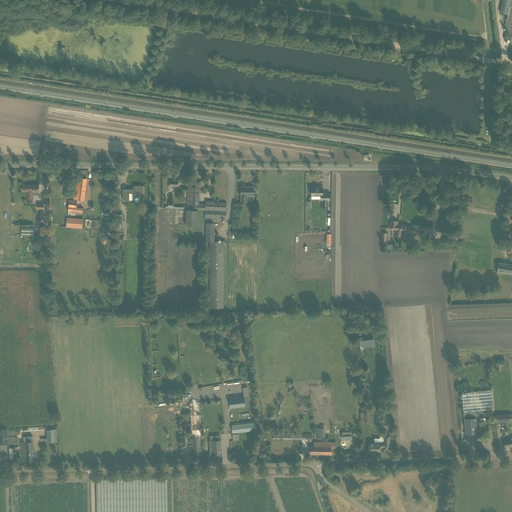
[(85,199),(87,178),(76,177),(74,198),(85,199)]
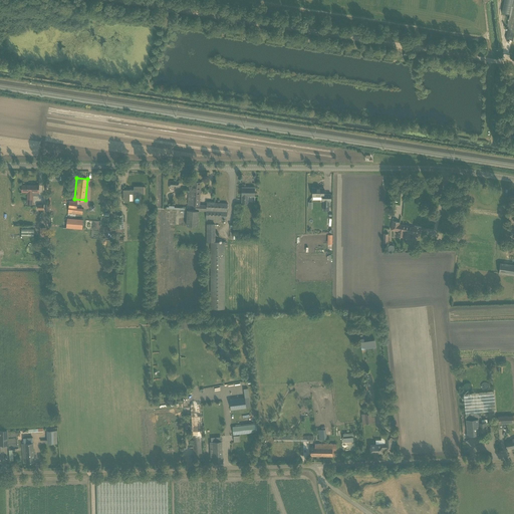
[(193,204),(193,210),(199,210),(199,211),(206,211),(207,205),(200,205),(201,182),(193,182),(193,187),(189,186),(188,204),(193,204)]
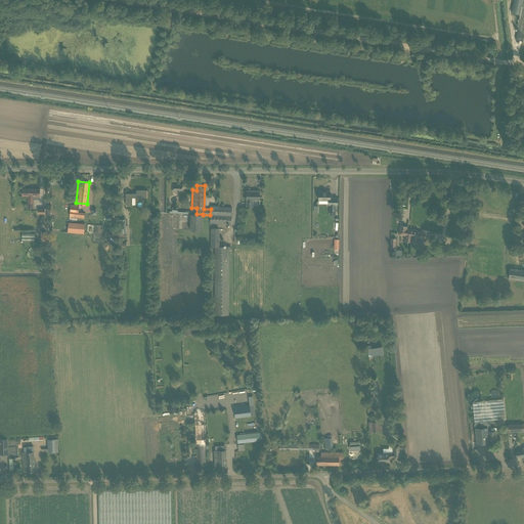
[(23,195),(28,195),(29,209),(35,209),(34,200),(40,200),(40,197),(40,189),(28,189),(23,189),(23,195)]
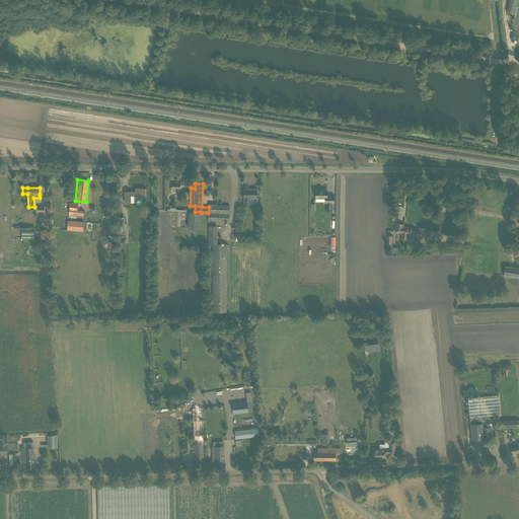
[(145,196),(145,189),(135,189),(135,192),(125,192),(125,203),(131,203),(131,196),(145,196)]
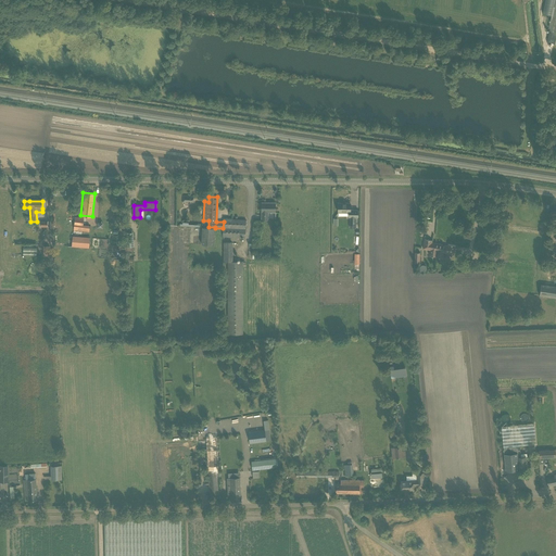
[(276,213),(276,203),(272,203),(269,203),(262,203),(261,220),(268,220),(268,212),(276,213)]
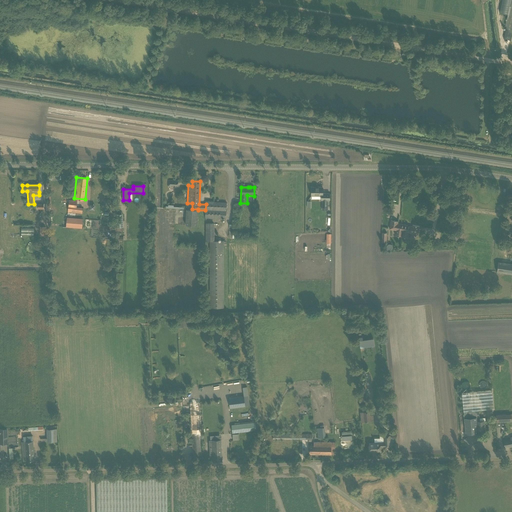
[(321,200),(322,200),(322,210),(328,210),(328,200),(330,201),(330,193),(323,193),(323,187),(311,187),(311,195),(321,195),(321,200)]
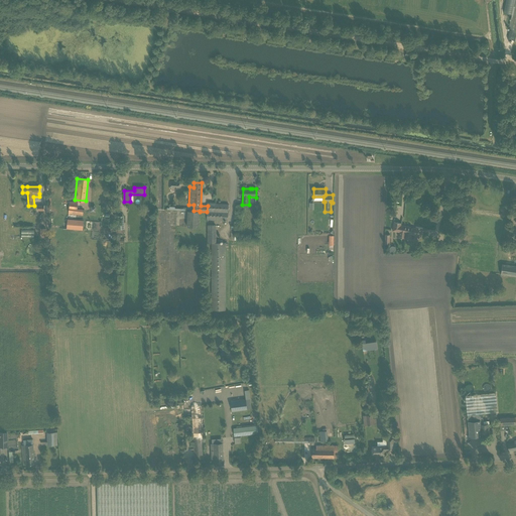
[(77,210),(78,206),(78,202),(70,202),(69,209),(77,210)]
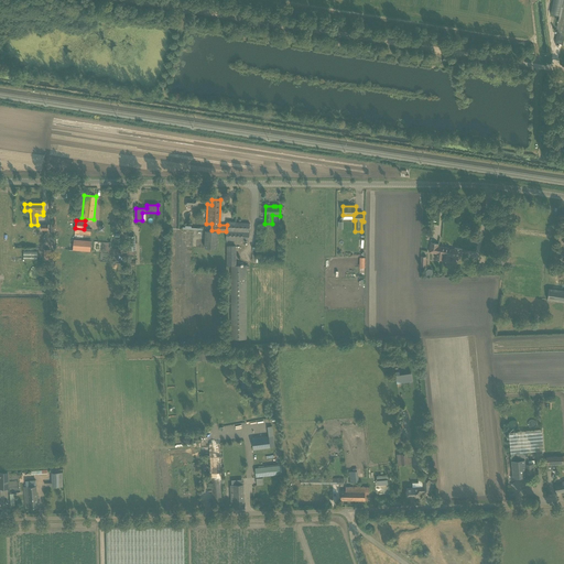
[(249,241),(250,224),(227,223),(227,225),(226,231),(226,240),(249,241)]
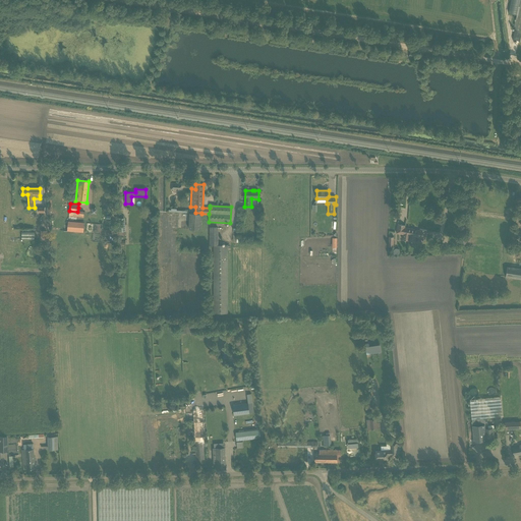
[(201,213),(195,213),(190,213),(189,229),(200,229),(201,214),(201,213)]
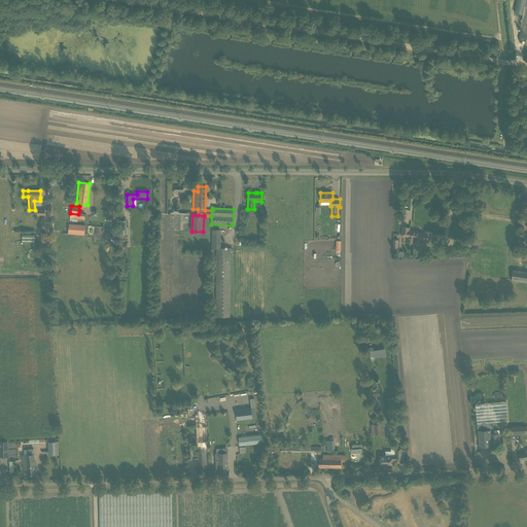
[(85,225),(69,223),(68,234),(84,235),(85,225)]
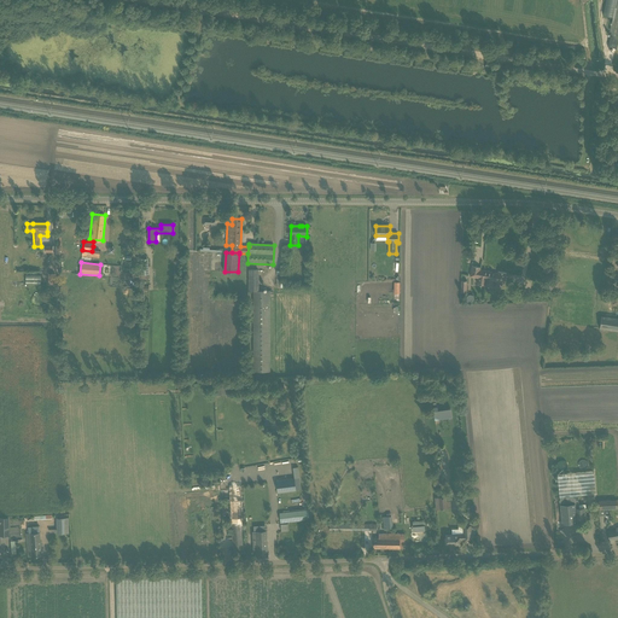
[(505,283),(506,273),(499,272),(497,273),(481,269),(481,267),(472,266),(471,275),(478,278),(477,284),(493,286),(494,280),(505,283)]
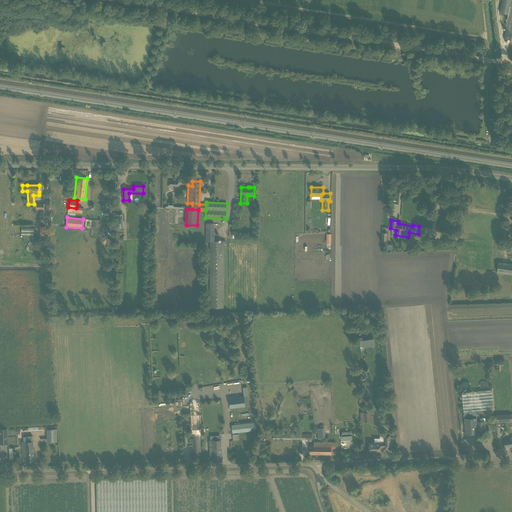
[(511,264),(498,262),(497,272),(511,274),(511,264)]
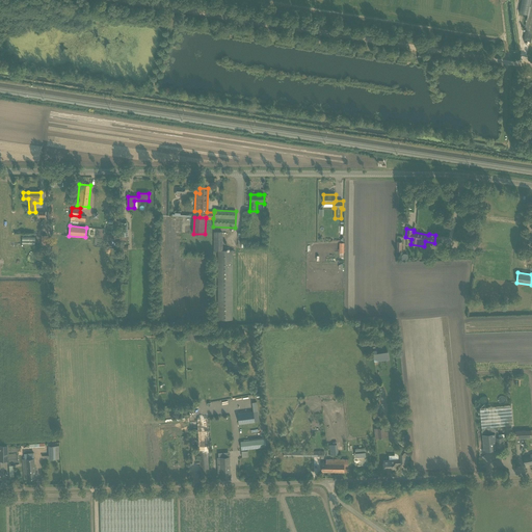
[(497,426),(512,425),(511,405),(480,408),(482,428),(497,426)]
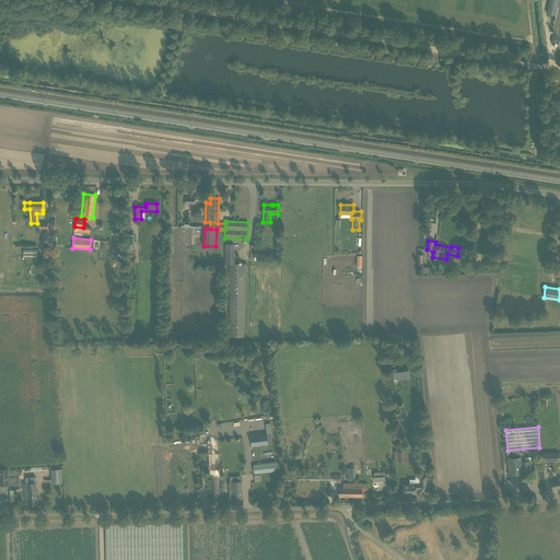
[(266,433),(251,435),(252,446),(268,444),(266,433)]
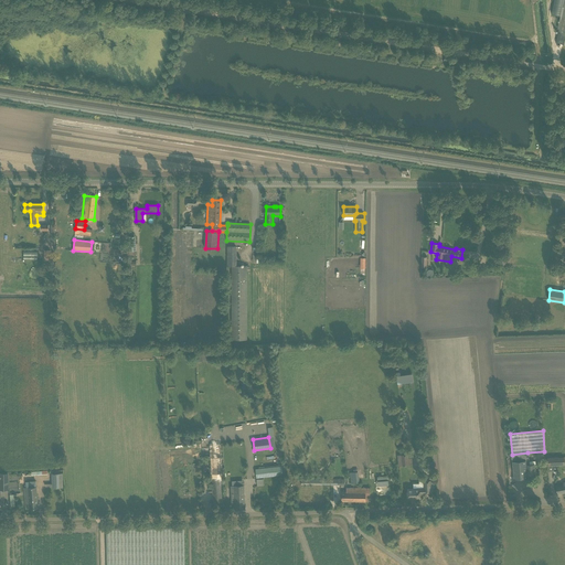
[(222,502),(221,483),(223,483),(223,478),(220,443),(210,444),(214,503),(222,502)]
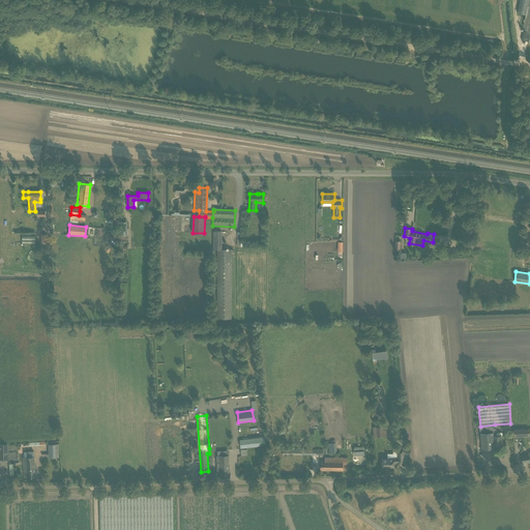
[(480,427),(481,449),(502,447),(501,435),(496,435),(496,425),(495,424),(480,427)]
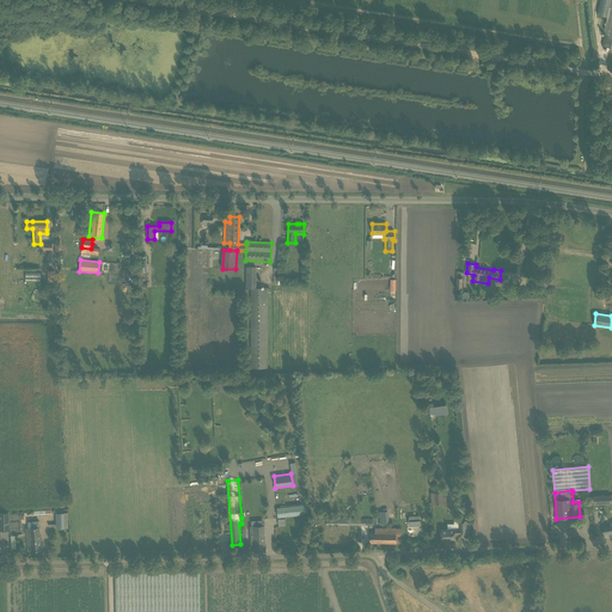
[(305,505),(276,508),(277,518),(306,514),(305,505)]
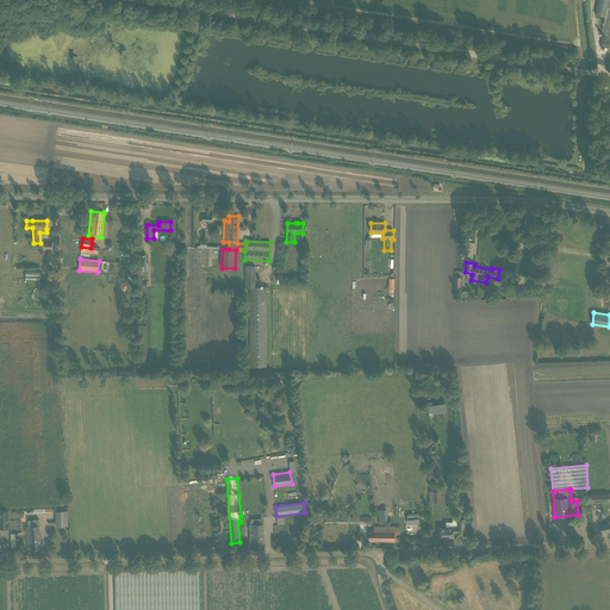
[(56,511),(56,527),(68,527),(68,511),(56,511)]
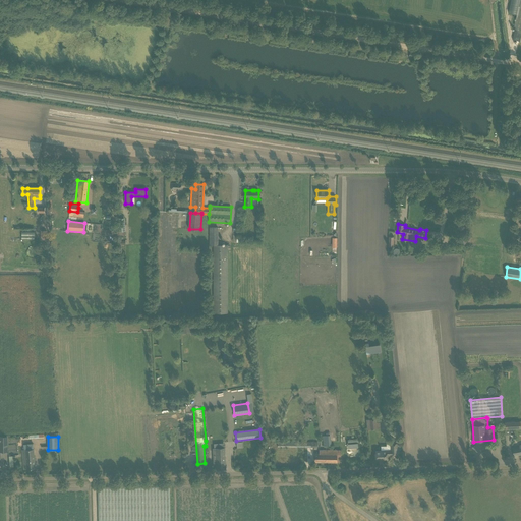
[(27,469),(36,468),(35,460),(36,460),(36,458),(35,458),(34,443),(23,444),(23,450),(21,450),(22,462),(26,462),(27,469)]
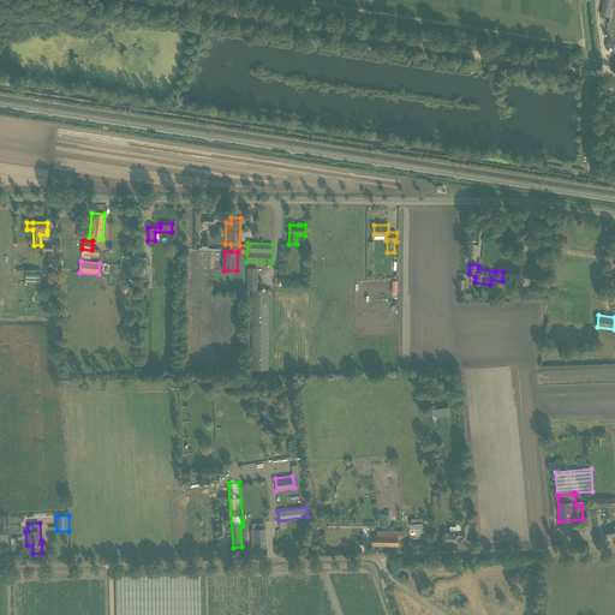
[(470,536),(470,530),(469,523),(460,523),(460,524),(455,524),(457,526),(449,526),(449,531),(443,531),(443,543),(448,543),(448,541),(457,541),(457,536),(470,536)]
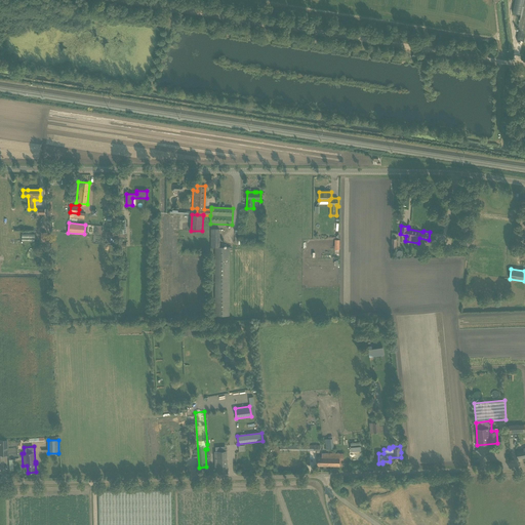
[(217,473),(228,473),(227,468),(227,451),(214,451),(215,469),(217,469),(217,473)]
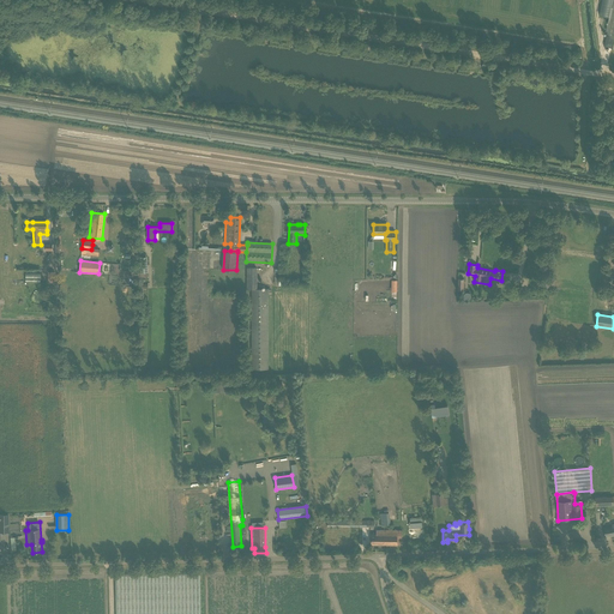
[(371,535),(371,545),(402,545),(402,530),(377,530),(377,535),(371,535)]
